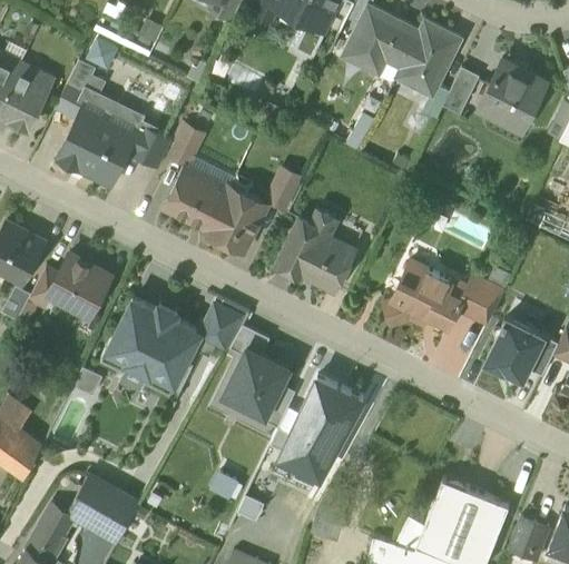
[(242,0),(212,0),(207,9),(232,21),(242,0)]
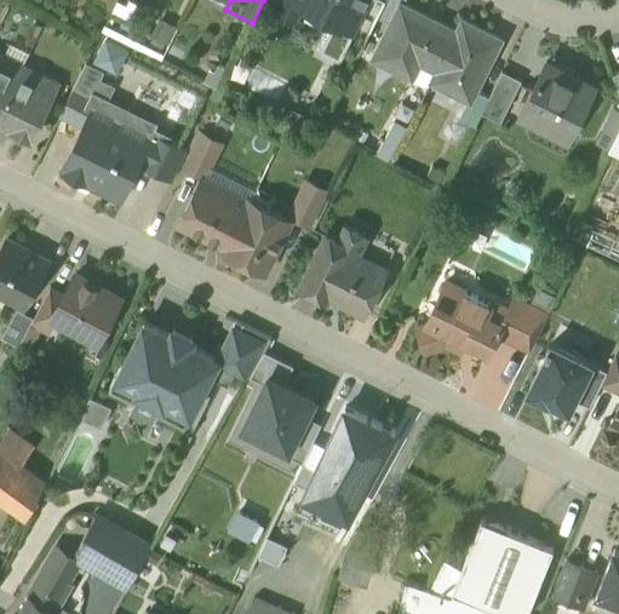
[(305,0),(273,0),(268,10),(296,23),(303,9),(302,9),(305,0)]
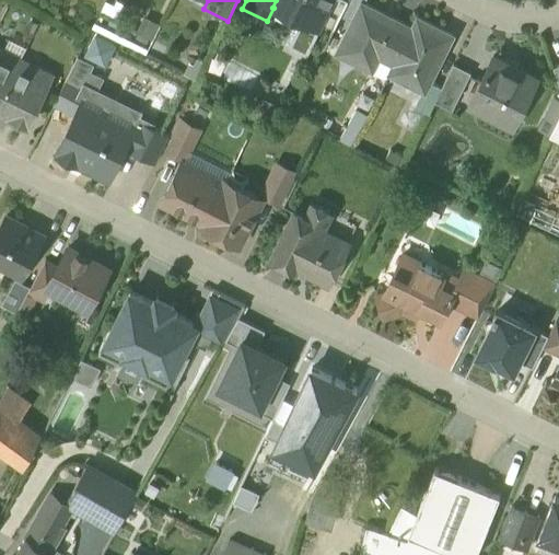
[(276,0),(272,8),(274,8),(276,4),(305,20),(316,24),(314,29),(316,30),(318,25),(329,0),(276,0)]
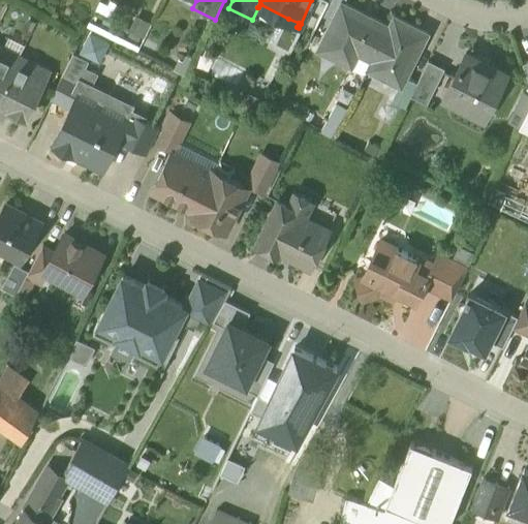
[(328,4),(319,0),(311,0),(301,24),(314,31),(321,18),(328,4)]
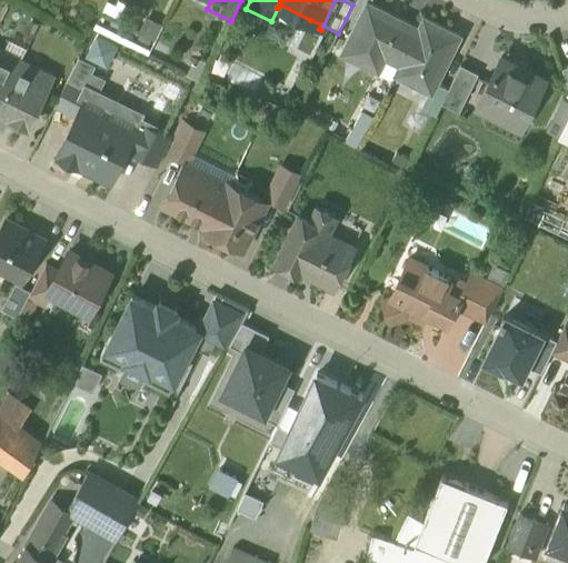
[(355,0),(352,4),(346,19),(357,27),(366,9),(368,10),(372,1),(369,0),(355,0)]
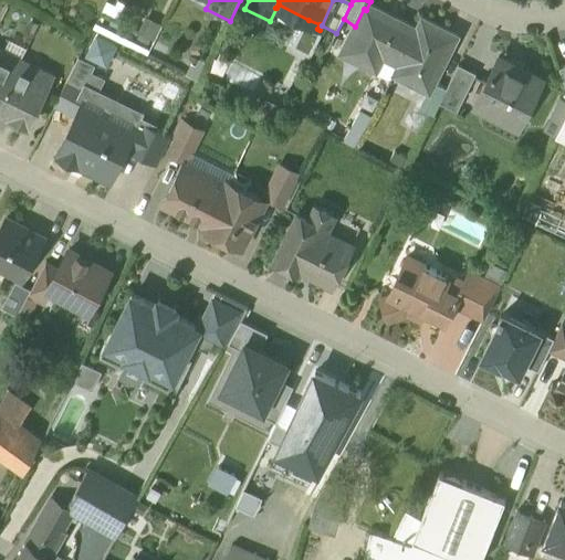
[(366,10),(364,9),(355,27),(339,57),(363,69),(370,55),(398,69),(393,78),(427,95),(429,96),(433,86),(457,41),(421,23),(415,34),(366,10)]
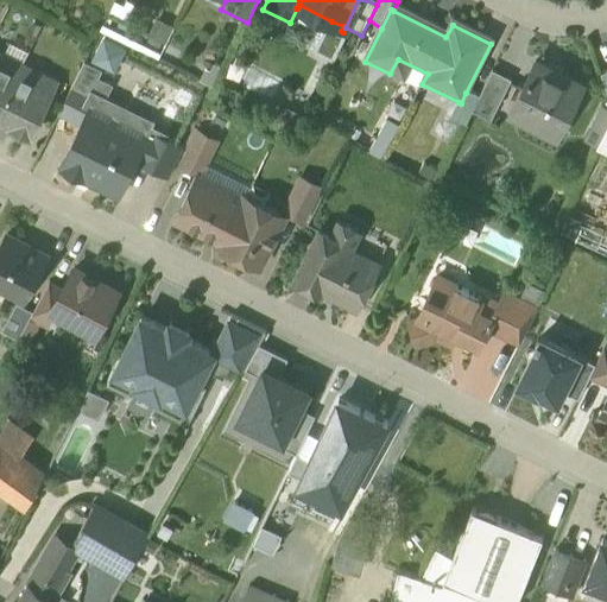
[(343,26),(332,21),(328,31),(324,30),(314,54),(332,63),(345,39),(339,36),(341,31),(343,26)]
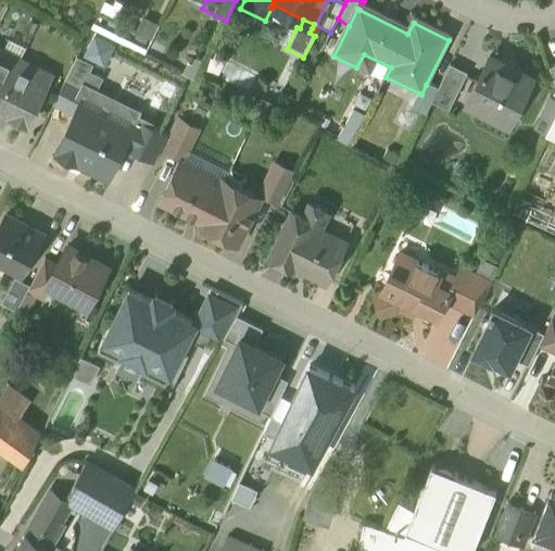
[(0,101),(19,64),(0,54),(0,101)]
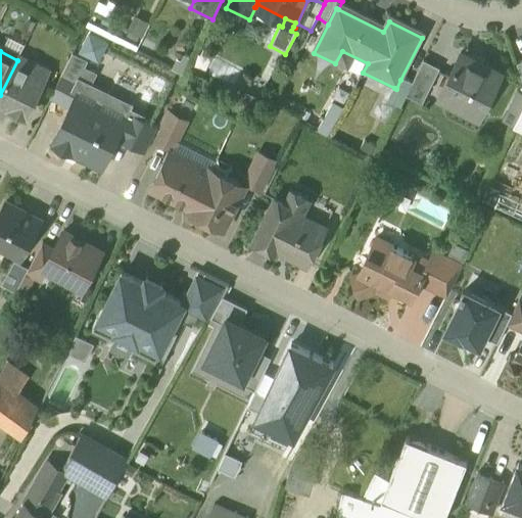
[(501,78),(460,57),(439,99),(479,120),(501,78)]
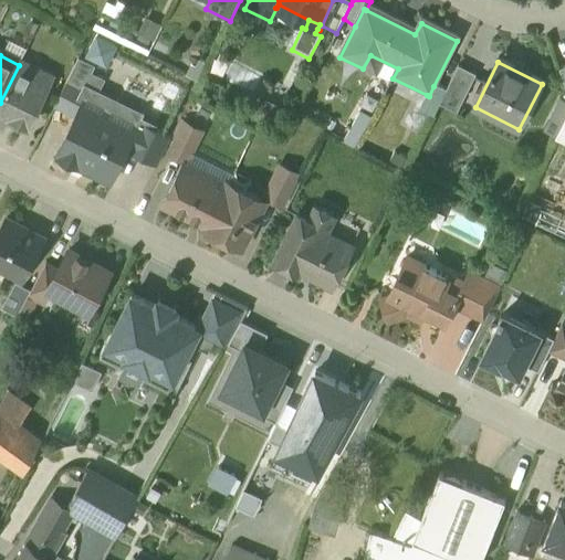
[(52,82),(19,65),(0,103),(0,127),(6,130),(10,120),(28,129),(52,82)]
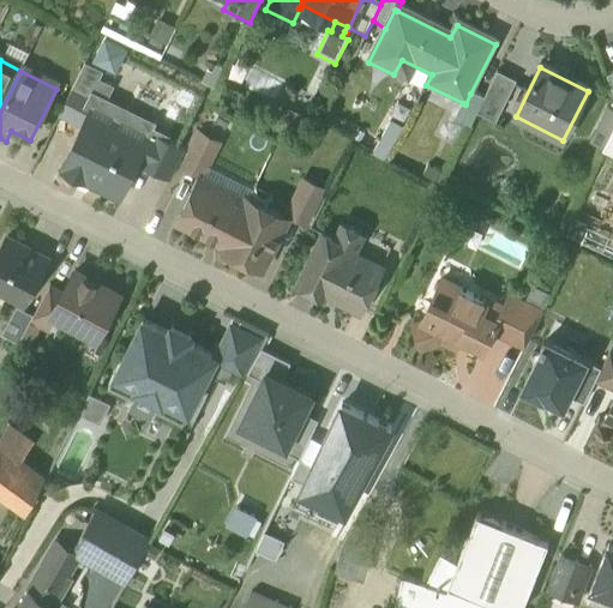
[(484,100),(476,115),(496,125),(516,84),(497,73),(484,100)]
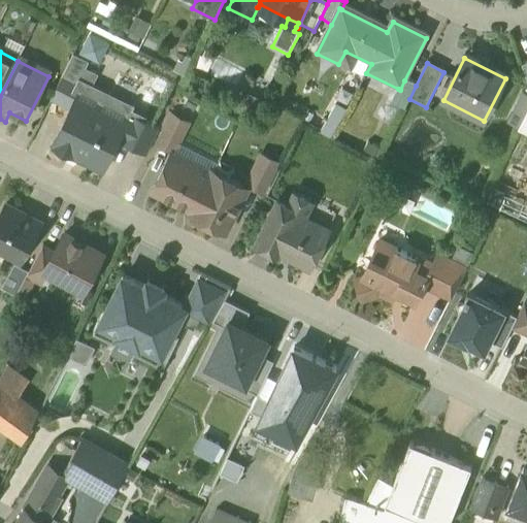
[(80,78),(65,71),(51,100),(71,110),(76,99),(72,95),(80,78)]
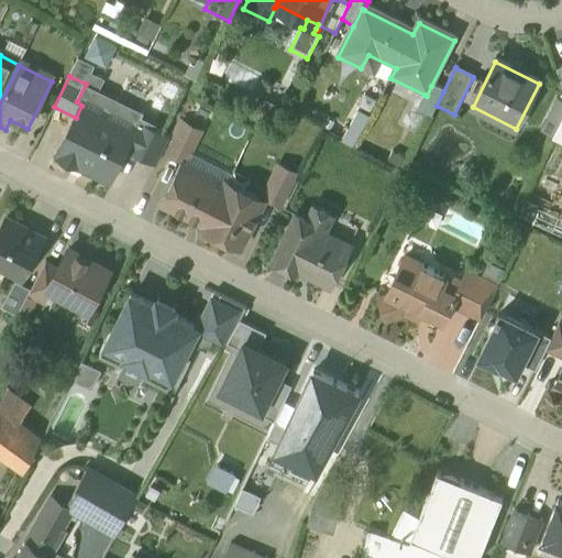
[(431,86),(427,96),(425,95),(416,110),(430,118),(437,106),(443,91),(431,86)]
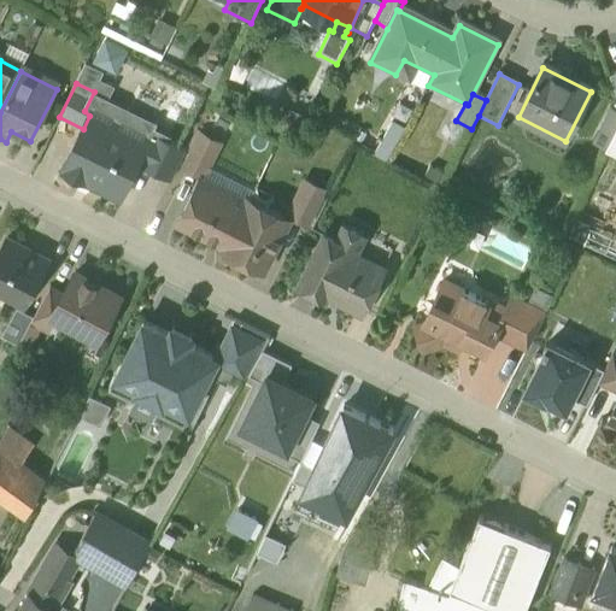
[(148,145),(89,116),(83,129),(63,170),(122,199),(138,168),(148,145)]
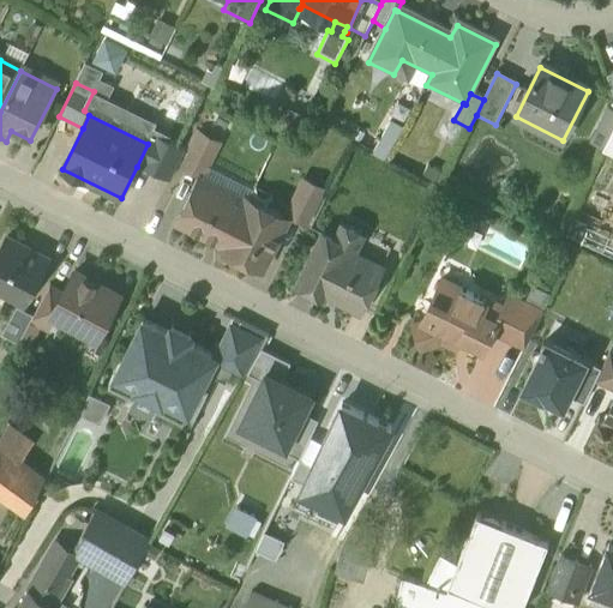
[(612,131),(602,152),(612,158),(612,131)]
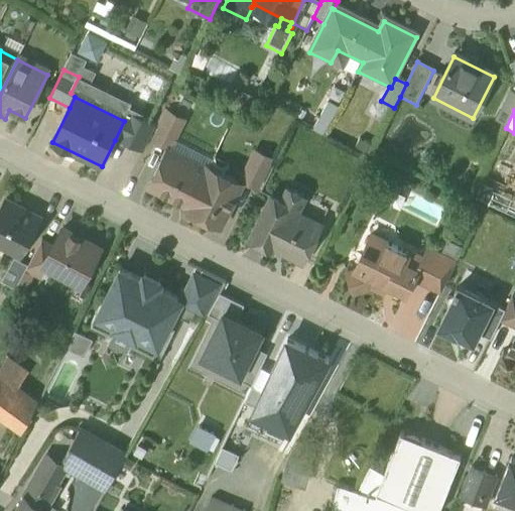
[(124,121),(115,140),(142,153),(154,128),(127,115),(124,121)]
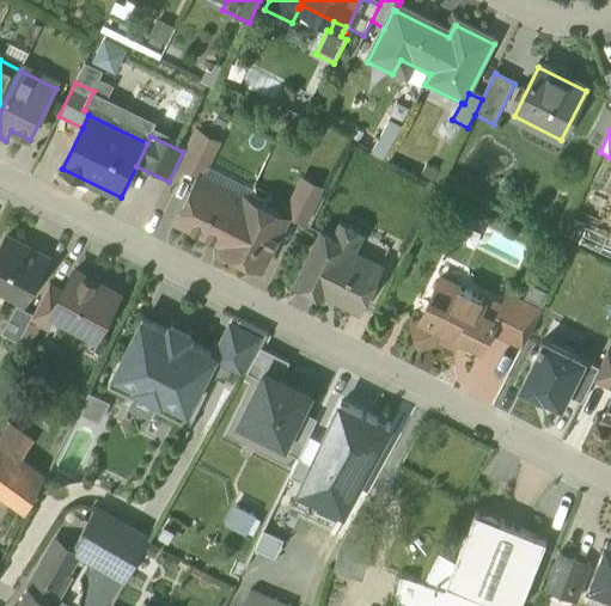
[(200,136),(183,169),(201,177),(218,146),(200,136)]
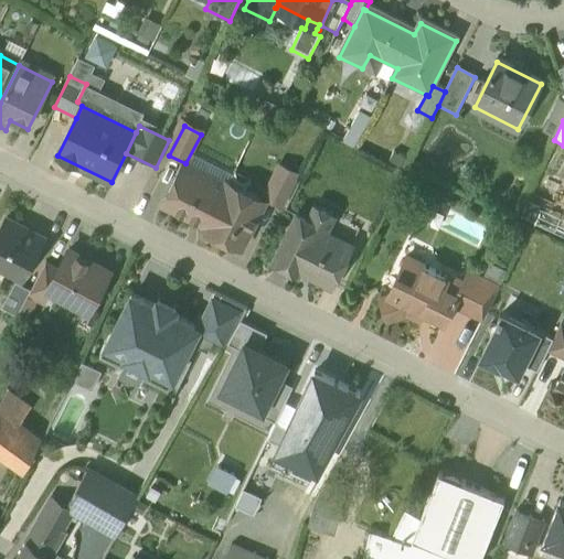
[(224,189),(183,168),(165,204),(205,226),(204,229),(240,248),(263,203),(226,185),(224,189)]
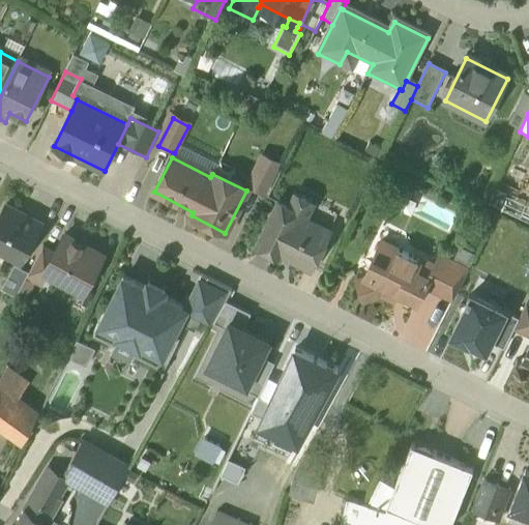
[(276,167),(261,158),(246,185),(263,194),(276,167)]
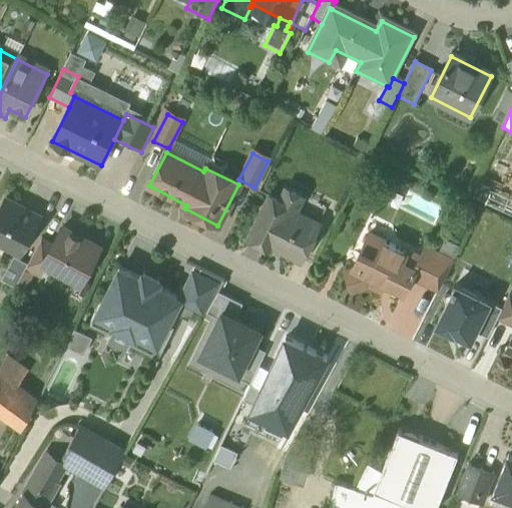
[(302,198),(285,190),(279,202),(271,197),(249,239),(269,248),(271,245),(302,261),(309,245),(314,244),(317,238),(315,232),(318,226),(294,214),(302,198)]
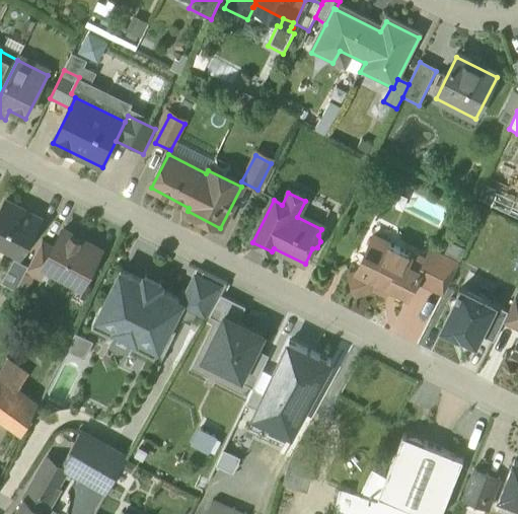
[(488,209),(517,218),(517,200),(493,193),(488,209)]
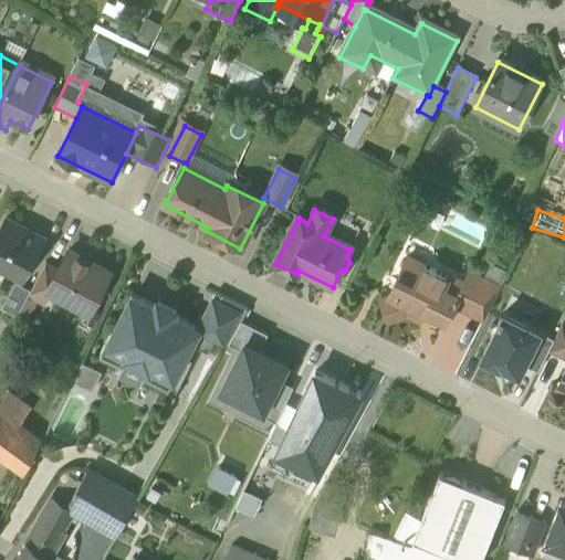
[(43,239),(7,219),(0,231),(0,267),(22,280),(43,239)]
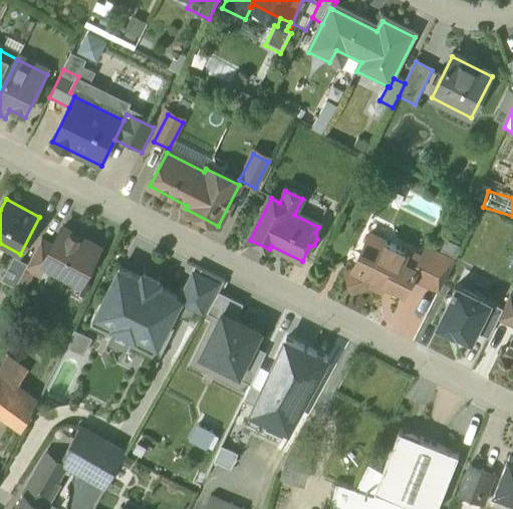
[(99,249),(62,229),(53,246),(54,246),(44,264),(45,265),(60,273),(63,267),(83,278),(99,249)]
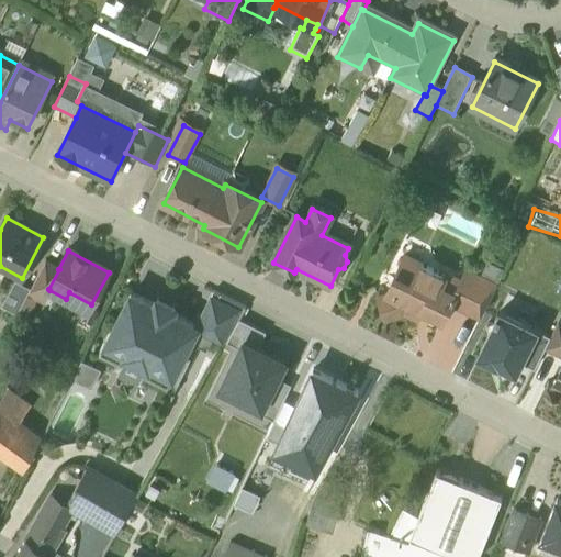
[(444,278),(404,258),(395,277),(401,279),(392,297),(379,300),(384,319),(404,313),(417,320),(421,314),(441,324),(451,304),(462,283),(460,282),(445,276),(444,278)]
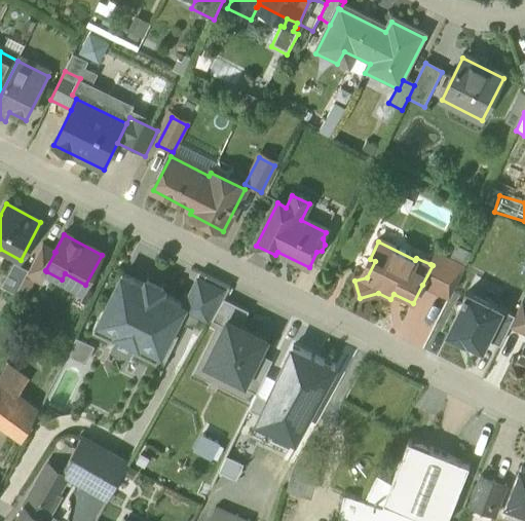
[(29,270),(27,274),(41,282),(46,271),(45,270),(55,252),(54,252),(42,245),(29,270)]
